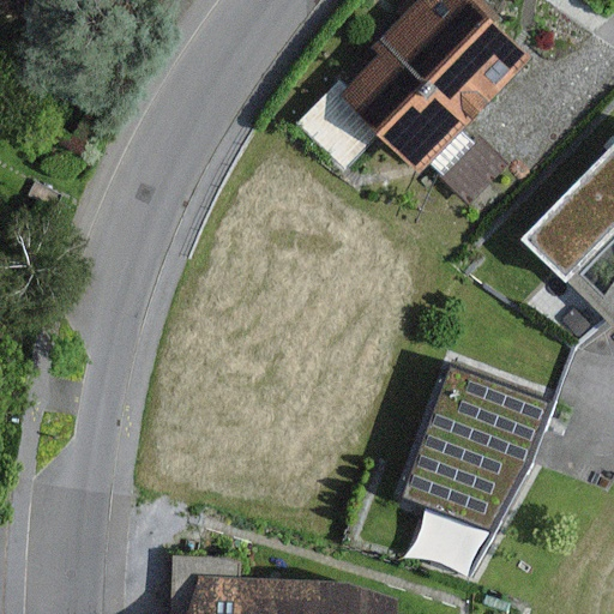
[(464,132),(534,61),(471,0),(416,0),(375,42),(384,50),(347,88),(339,80),(295,125),(342,170),(378,134),(421,176),(432,167),(470,205),(509,167),(477,137),(474,140),(464,132)]
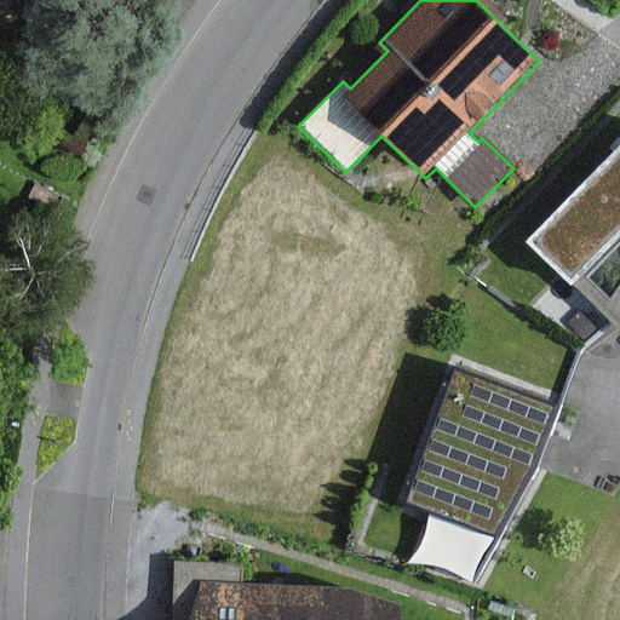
[(619,332),(619,148),(526,245),(619,332)]
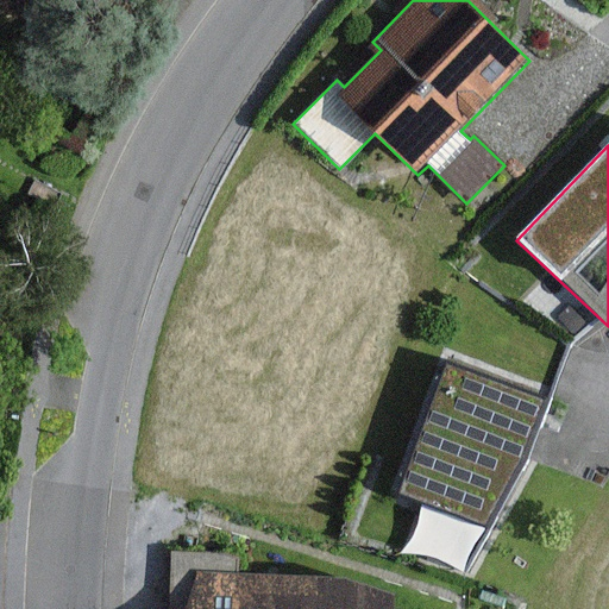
[(559,284),(547,272),(535,284),(546,297),(559,284)]
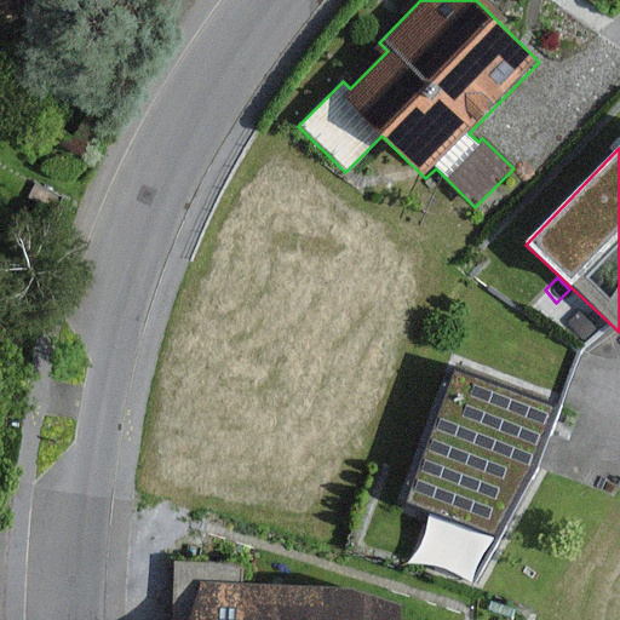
[(560,407),(454,368),(405,504),(495,537),(538,469),(560,407)]
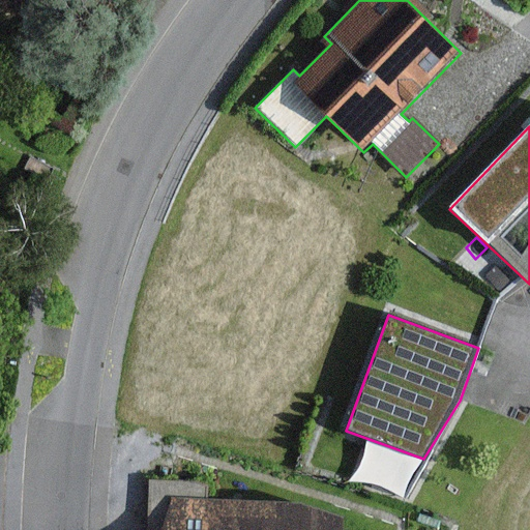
[(208,483),(149,481),(147,529),(342,529),(343,517),(314,507),(208,504),(208,483)]
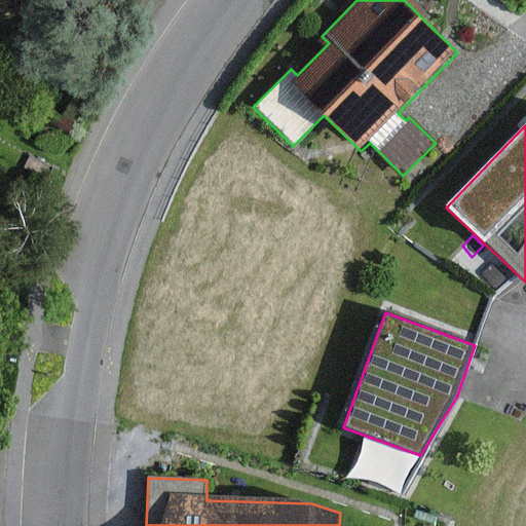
All buildings are outlined.
